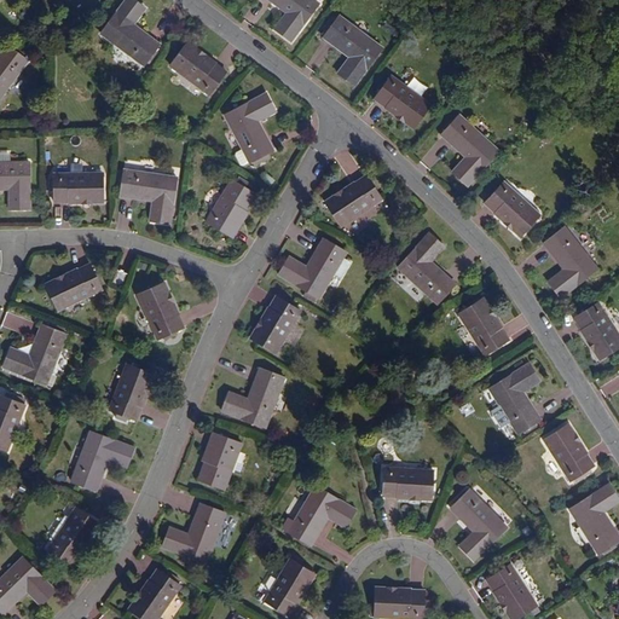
[(144,9),(132,0),(123,0),(100,35),(144,65),(148,61),(150,63),(157,53),(154,51),(158,45),(132,25),(144,9)]
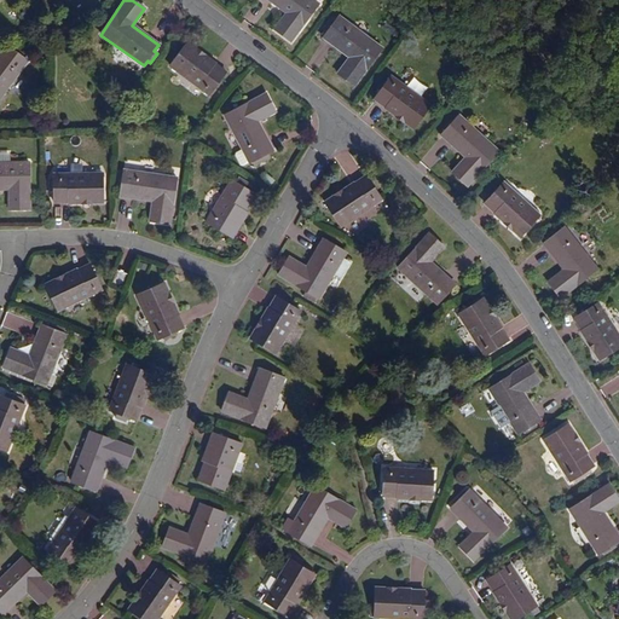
[(318,4),(313,0),(267,0),(287,13),(275,29),(290,41),(318,4)]
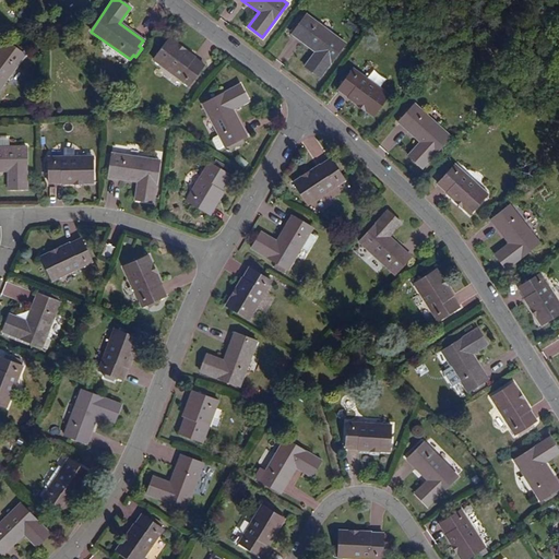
[(344,44),(306,15),(290,34),(316,52),(305,67),(319,79),(344,44)]
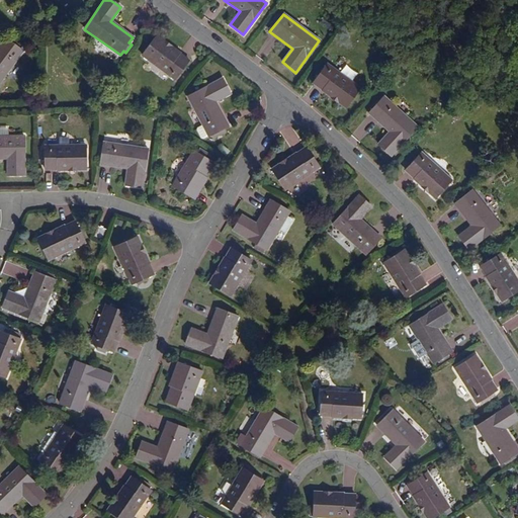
[(189,61),(156,36),(142,56),(174,80),(189,61)]
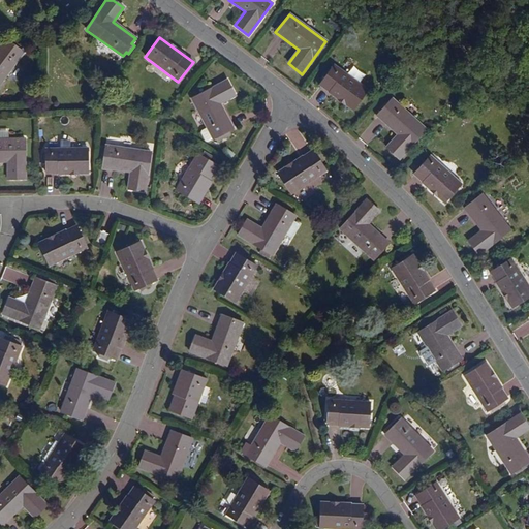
[(0,45),(0,84),(23,53),(19,49),(21,47),(11,40),(10,42),(5,39),(0,45)]
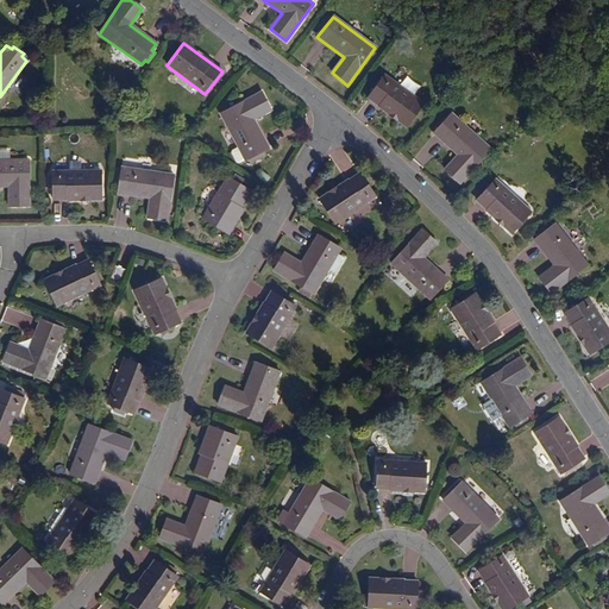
[(424,104),(384,75),(368,99),(406,126),(424,104)]
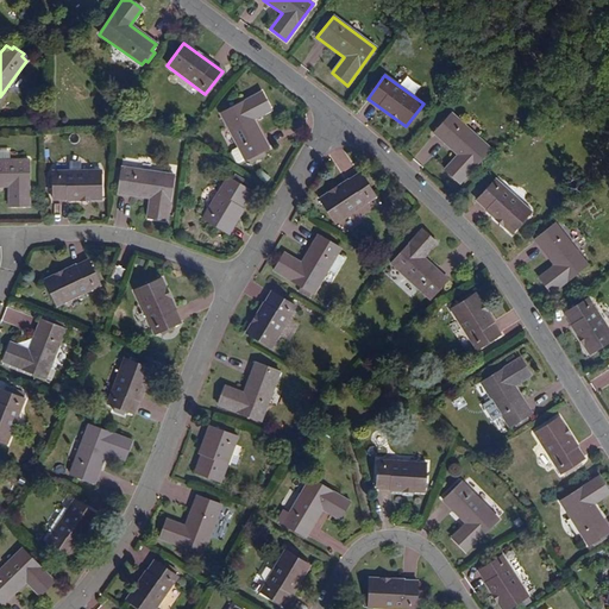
[(271,110),(262,92),(221,113),(239,146),(233,150),(232,152),(237,162),(240,163),(246,159),(249,158),(251,163),(264,156),(262,152),(269,148),(255,119),(271,110)]
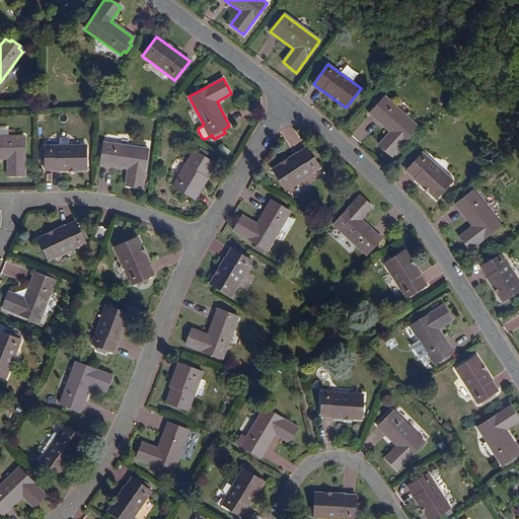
[(418,127),(384,96),(369,114),(389,132),(379,144),(391,155),(418,127)]
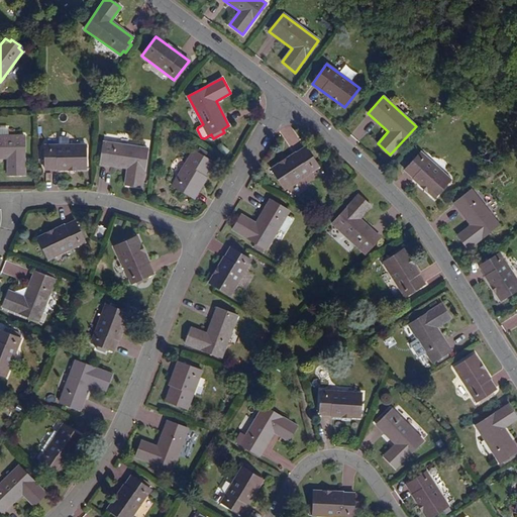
[(25,175),(24,135),(0,135),(0,157),(8,158),(8,175),(25,175)]
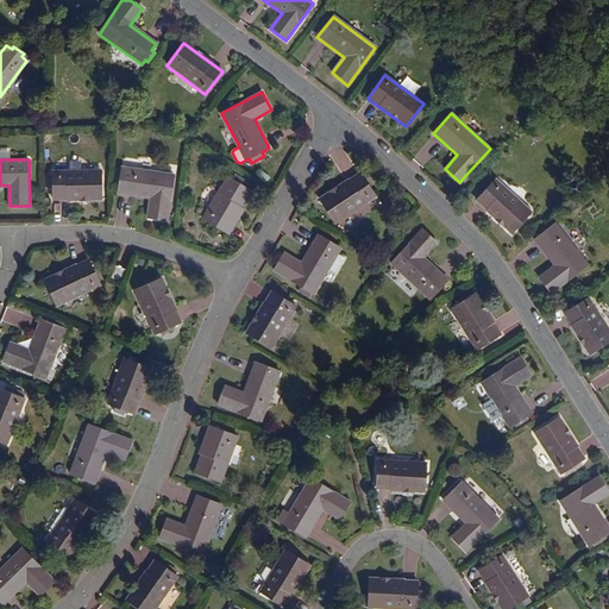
[(168,221),(174,175),(121,168),(118,193),(150,198),(148,218),(168,221)]
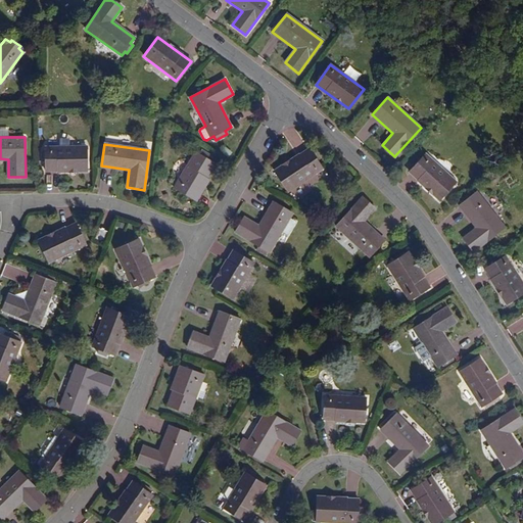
[(46,158),(46,161),(46,171),(87,170),(86,146),(46,147),(46,151),(43,151),(43,158),(46,158)]
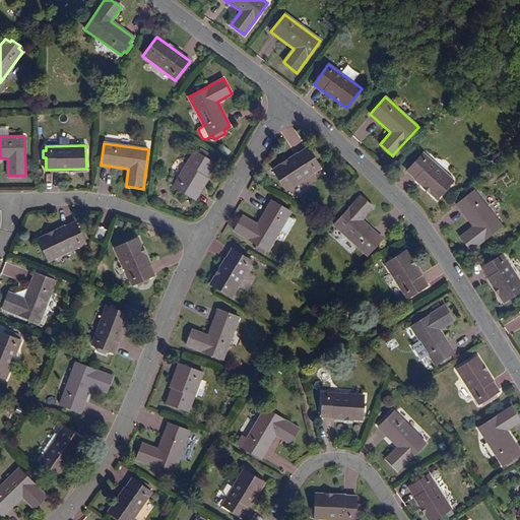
[(321,168),(307,147),(273,171),(286,191),(321,168)]
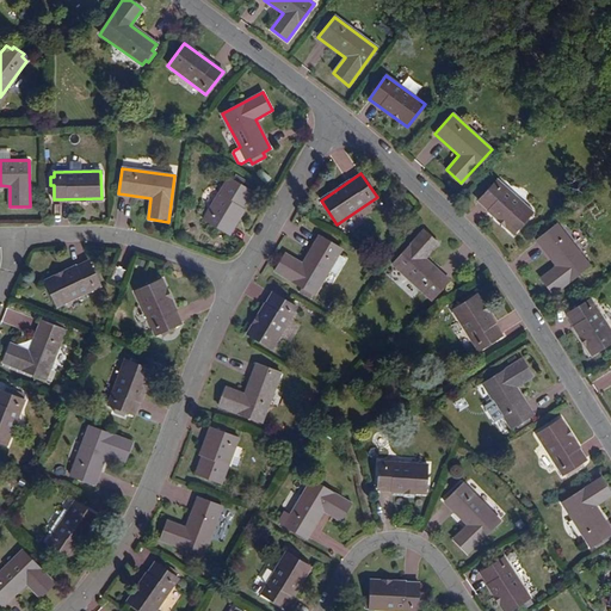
[(238,207),(241,209),(252,192),(242,186),(245,181),(234,176),(232,180),(228,178),(203,218),(223,230),(238,207)]
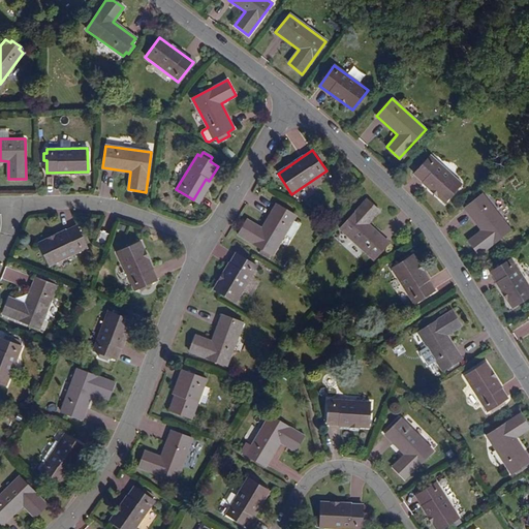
[(461,184),(430,155),(413,174),(444,201),(461,184)]
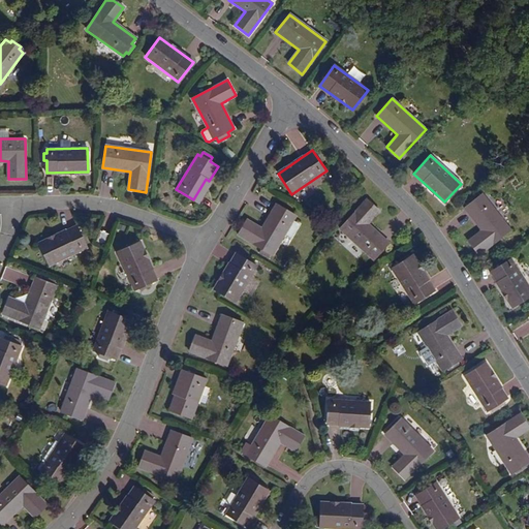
[(196,201),(209,181),(206,179),(193,199),(196,201)]
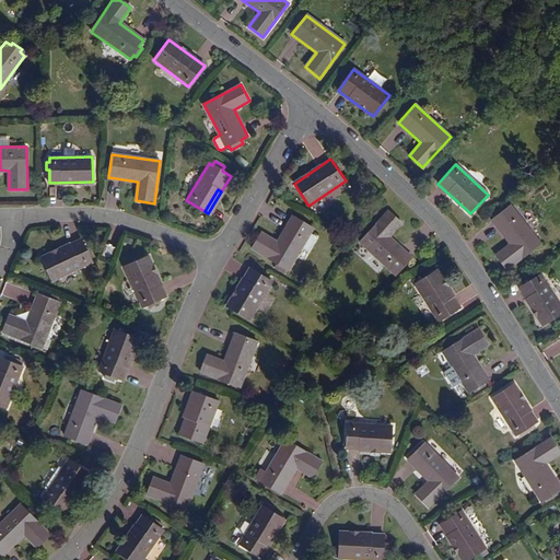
[(540,244),(510,206),(491,220),(509,244),(494,255),(506,270),(540,244)]
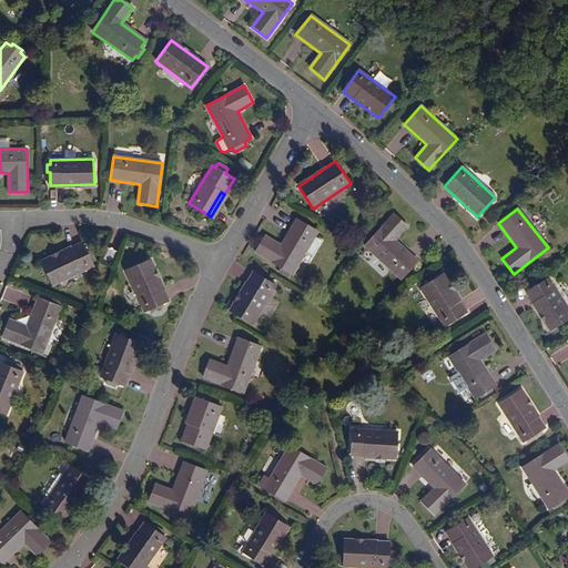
[(407,227),(393,214),(365,246),(402,279),(417,261),(394,241),(407,227)]
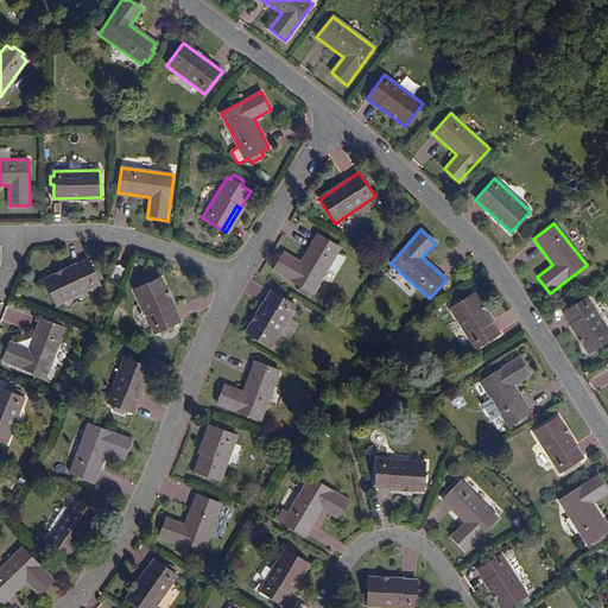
[(314,293),(340,248),(317,235),(301,263),(283,253),(273,270),(314,293)]
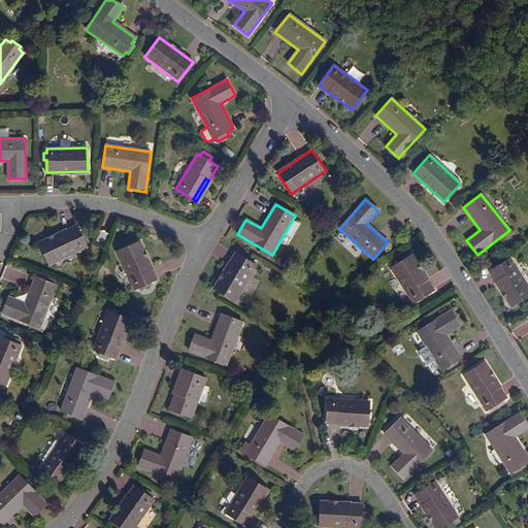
[(81,238),(80,235),(75,226),(39,243),(50,265),(87,248),(85,244),(89,242),(86,236),(81,238)]
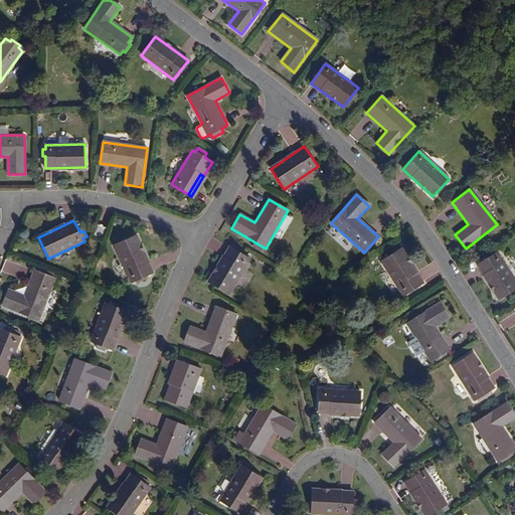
[(106,228),(98,226),(95,235),(102,237),(106,228)]
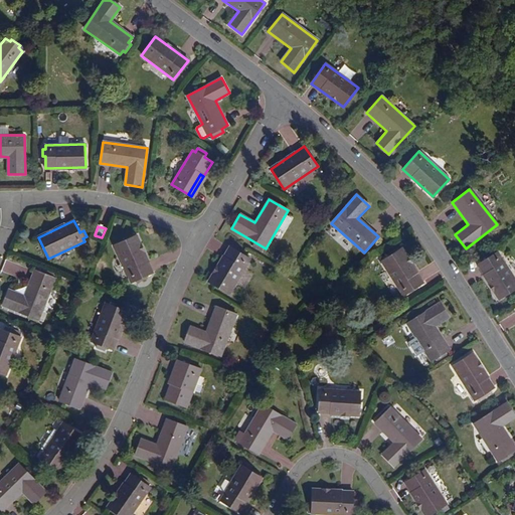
[(152,274),(136,236),(114,245),(131,283),(152,274)]
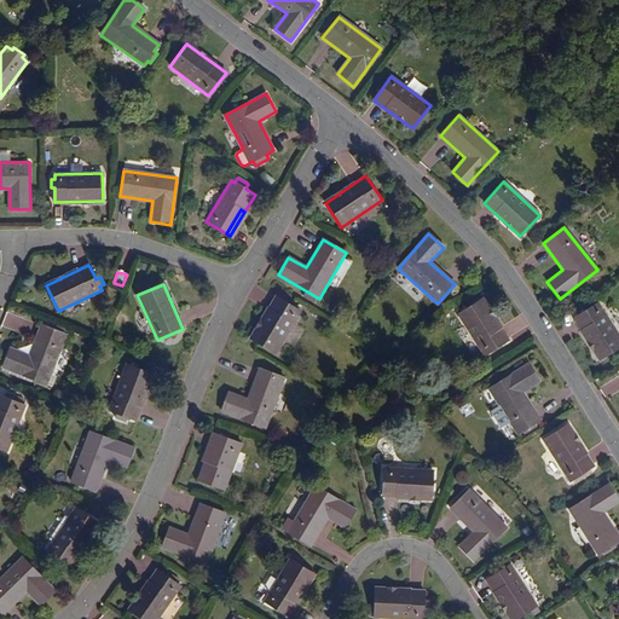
[(276,353),(300,311),(275,298),(252,340),(276,353)]
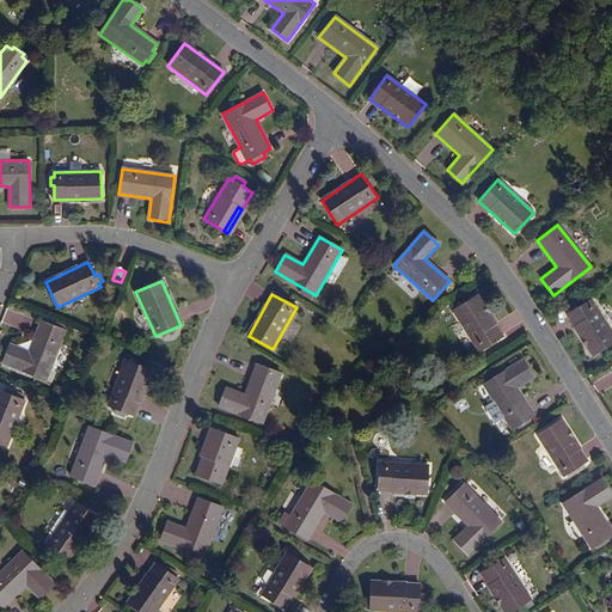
[(502,337),(476,295),(453,311),(479,352),(502,337)]
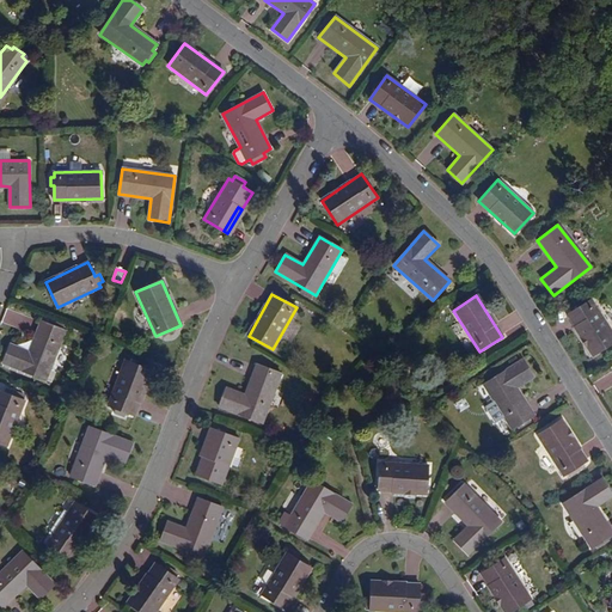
[(611,342),(611,332),(591,300),(567,314),(593,355),(611,342)]
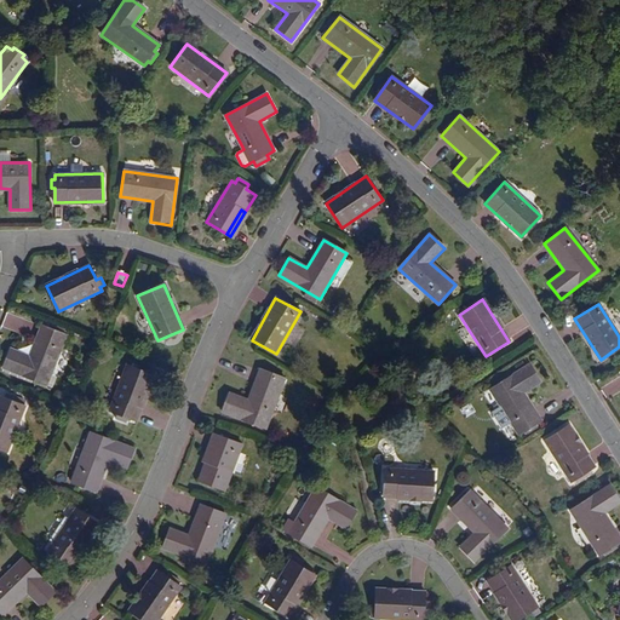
[(67,336),(62,333),(63,329),(49,325),(47,328),(41,326),(30,356),(10,349),(3,368),(47,385),(67,336)]
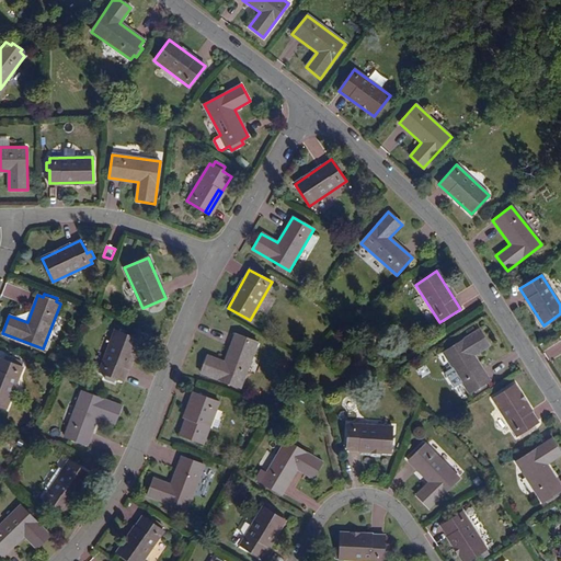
[(485,387),(483,384),(489,381),(472,356),(489,345),(479,330),(443,353),(469,393),(474,390),(477,393),(485,387)]
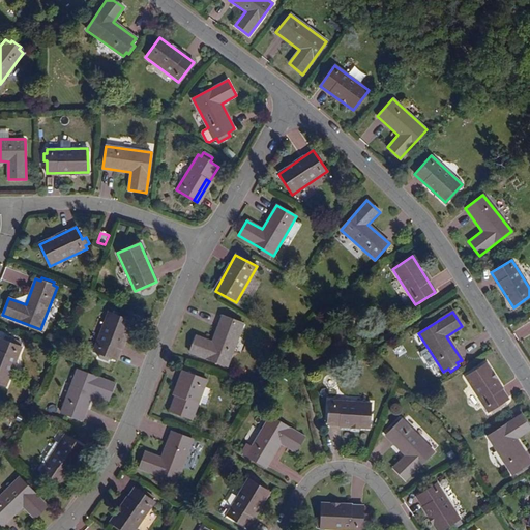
[(130,321),(109,313),(93,351),(116,359),(130,321)]
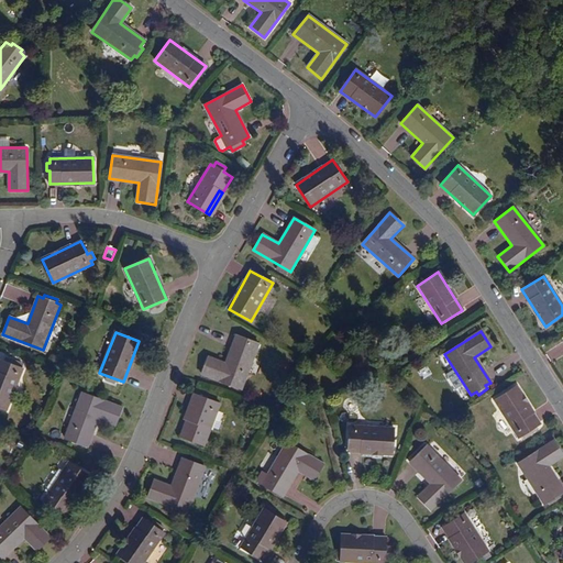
[(258,343),(235,335),(225,363),(208,357),(201,375),(241,389),(258,343)]
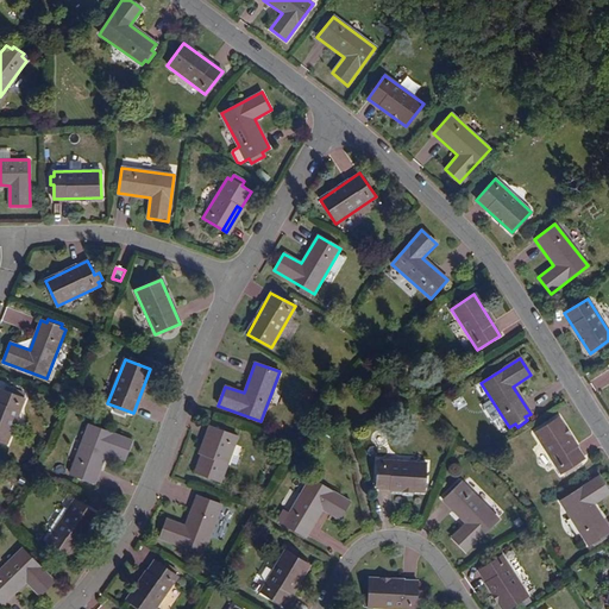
[(6,387),(4,391),(0,389),(0,440),(7,444),(24,400),(22,399),(23,394),(6,387)]
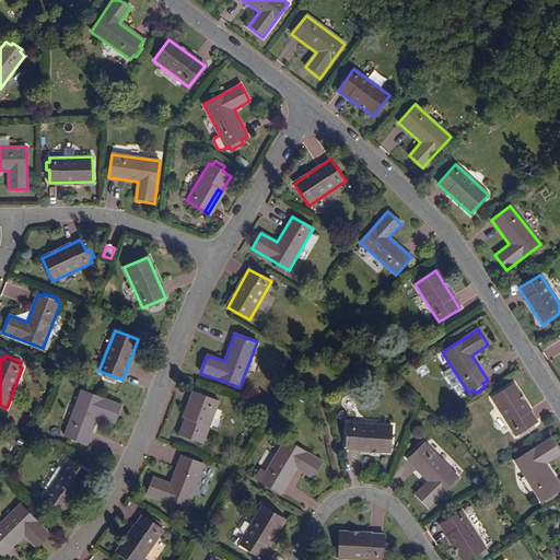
[(534,429),(532,426),(537,422),(513,384),(491,398),(515,436),(518,434),(521,438),(534,429)]
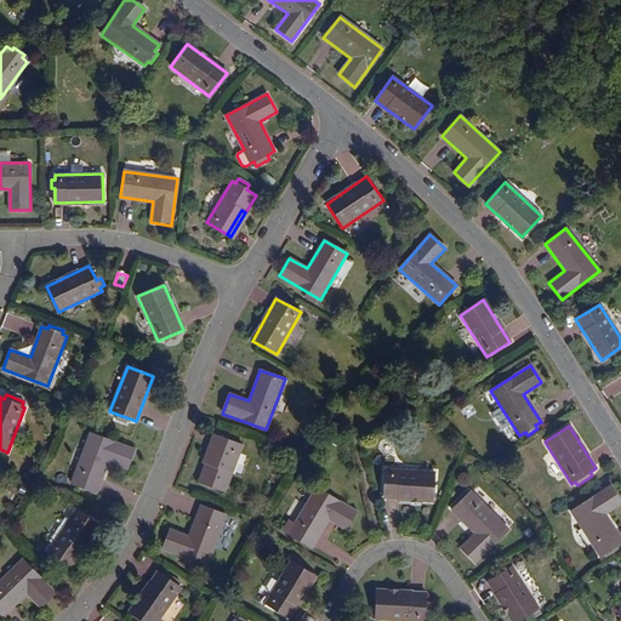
[(135,450),(90,434),(72,484),(96,494),(107,462),(127,469),(135,450)]
